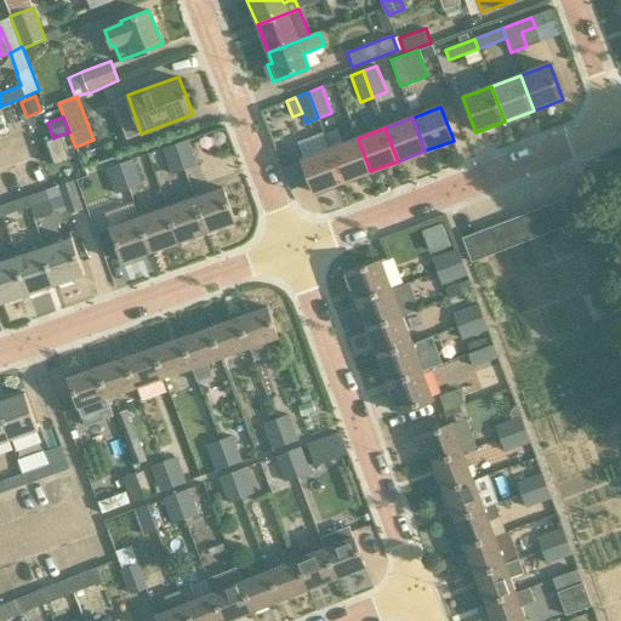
[(55,165),(69,159),(61,135),(53,138),(45,141),(55,165)]
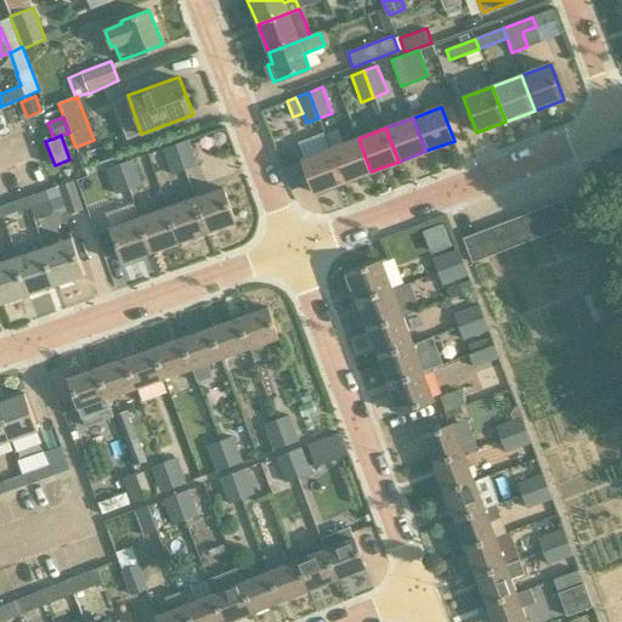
[(331,148),(344,182),(371,171),(358,139),(331,148)]
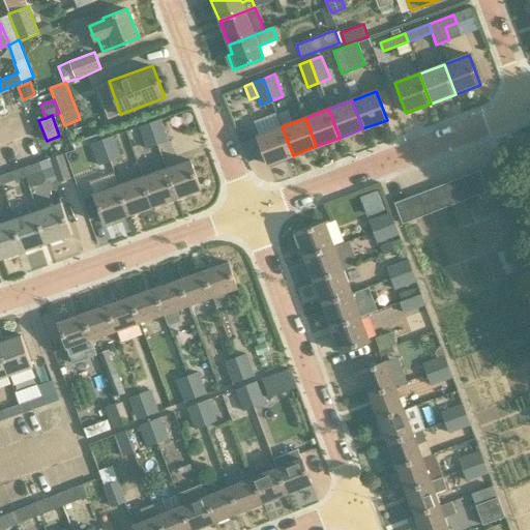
[(162,119),(149,123),(157,145),(169,141),(162,119)]
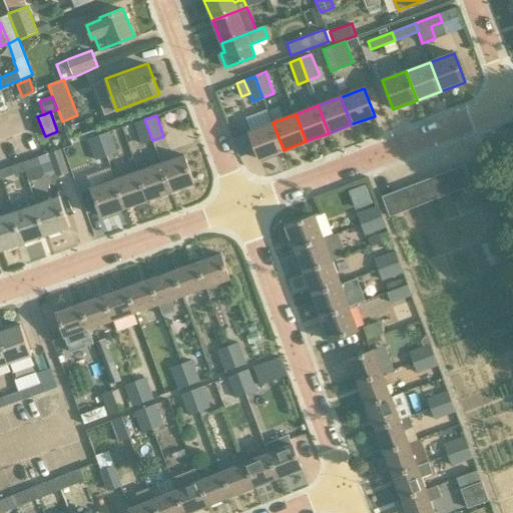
[(152,140),(144,119),(133,122),(141,144),(152,140)]
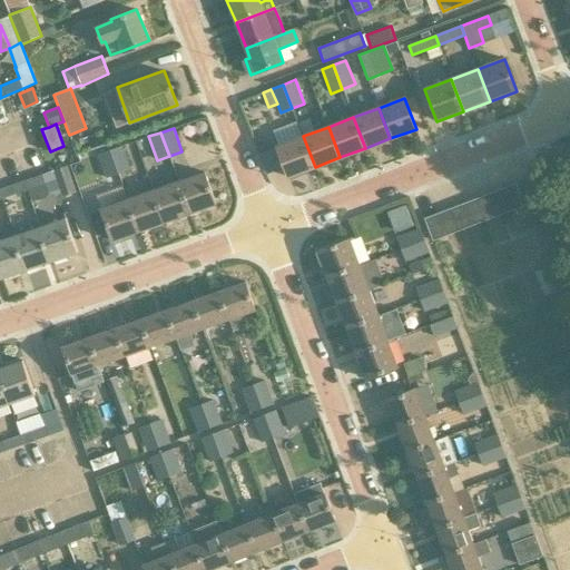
[(288,177),(315,167),(303,136),(277,146),(288,177)]
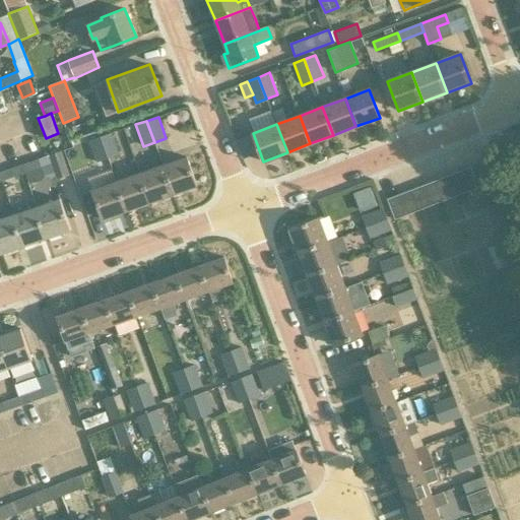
[(111,133),(100,137),(108,158),(119,154),(111,133)]
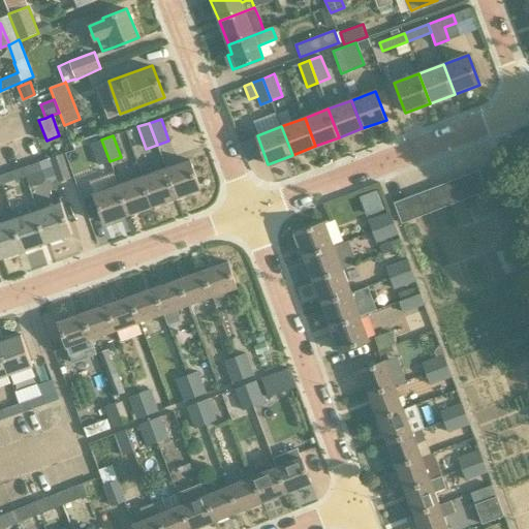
[(110,161),(101,139),(91,144),(98,165),(110,161)]
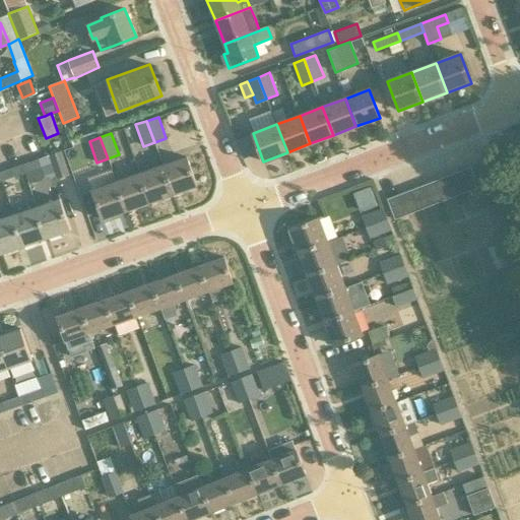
[(70,167),(64,150),(49,155),(56,180),(70,175),(67,168),(70,167)]
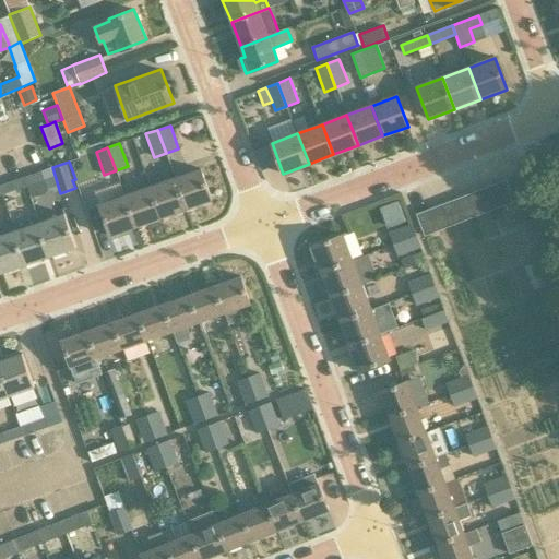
[(175,177),(186,209),(211,200),(200,168),(175,177)]
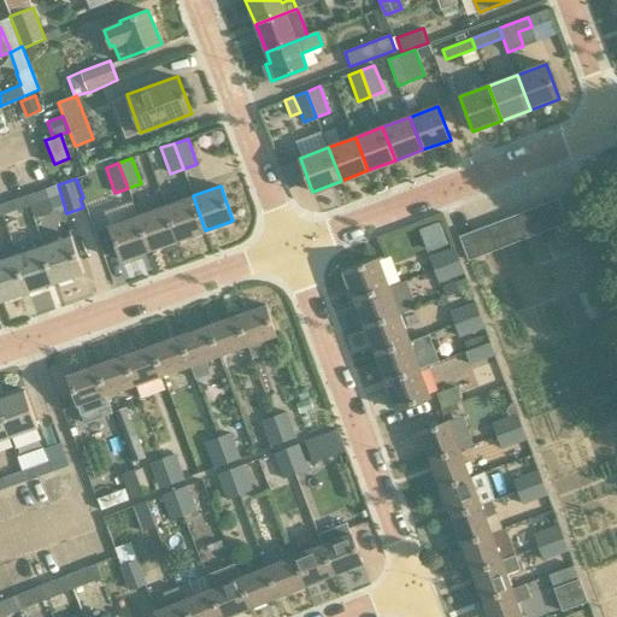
[(29,206),(50,199),(46,188),(45,188),(25,195),(29,206)]
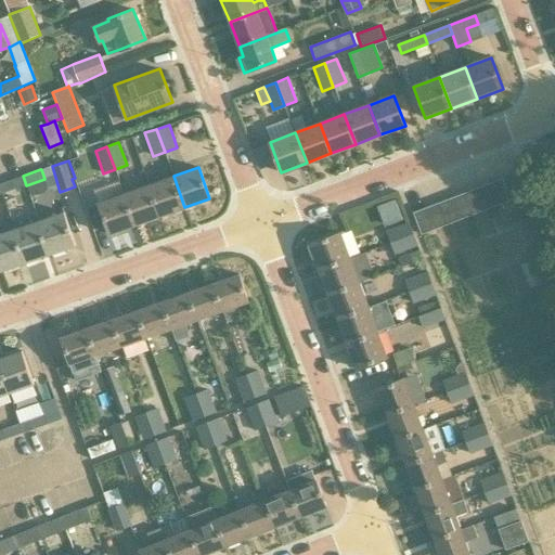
[(528,193),(519,172),(502,179),(510,199),(528,193)]
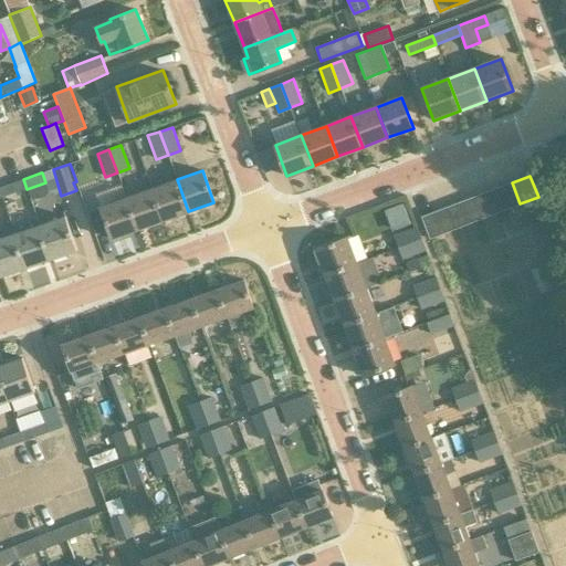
[(177,179),(152,188),(163,220),(188,211),(177,179)]
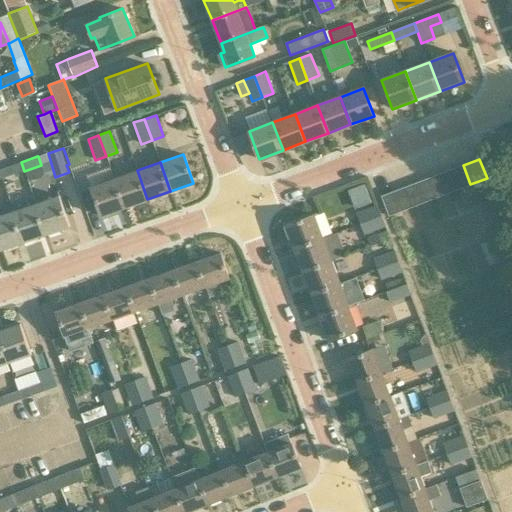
[(14,165),(0,169),(0,174),(1,178),(17,173),(14,165)]
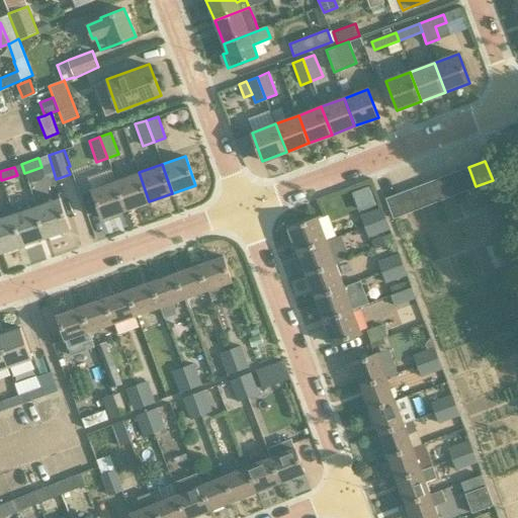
[(44,174),(41,167),(24,173),(27,180),(33,182),(39,180),(44,174)]
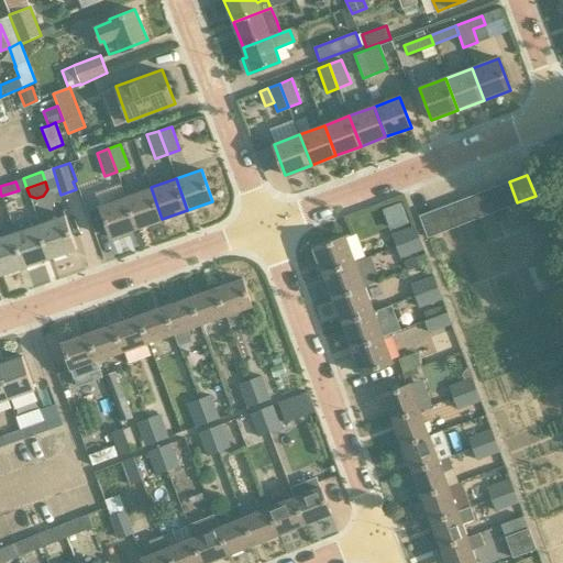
[(509,181),(496,186),(505,208),(517,203),(517,202),(509,181)]
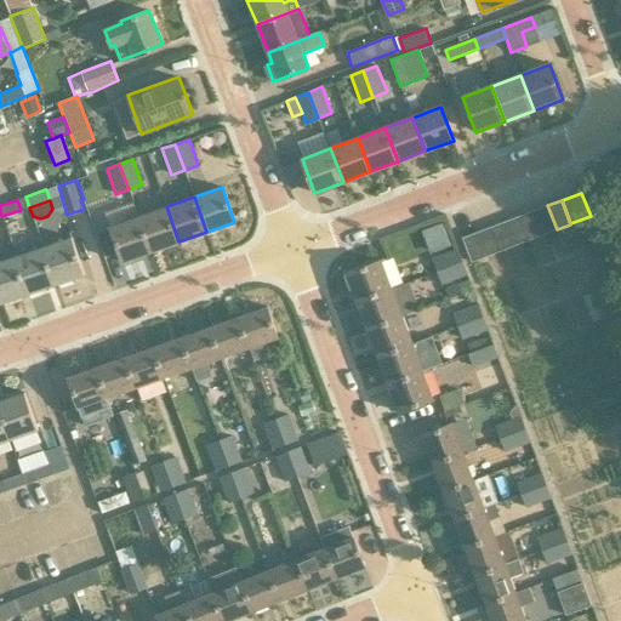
[(547,205),(533,211),(542,235),(557,229),(547,205)]
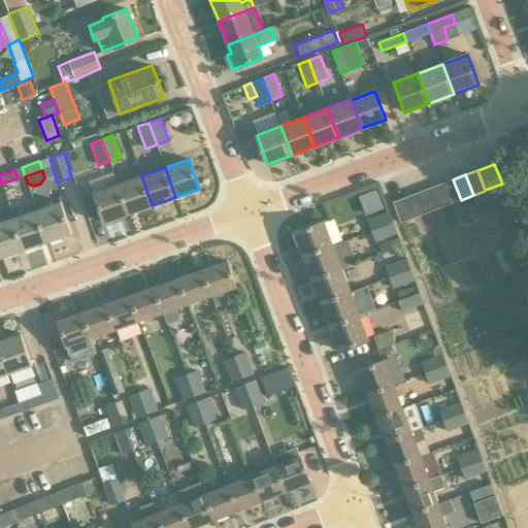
[(152,205),(141,175),(118,184),(128,213),(152,205)]
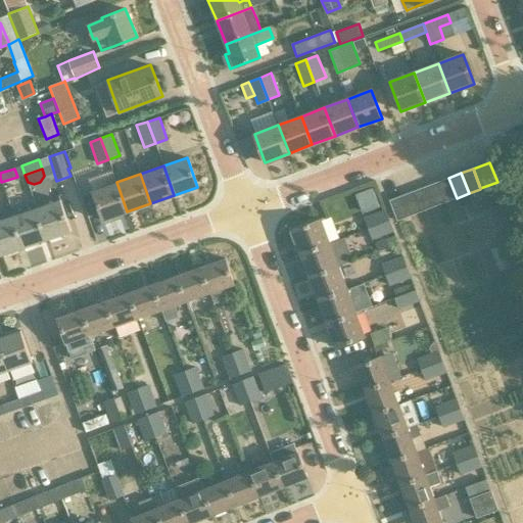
[(448,178),(437,182),(444,202),(457,198),(448,178)]
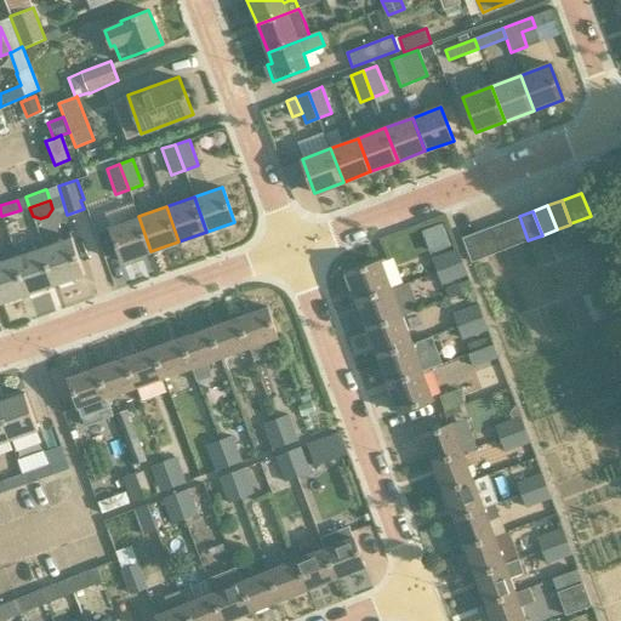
[(123,262),(151,251),(138,216),(109,227),(123,262)]
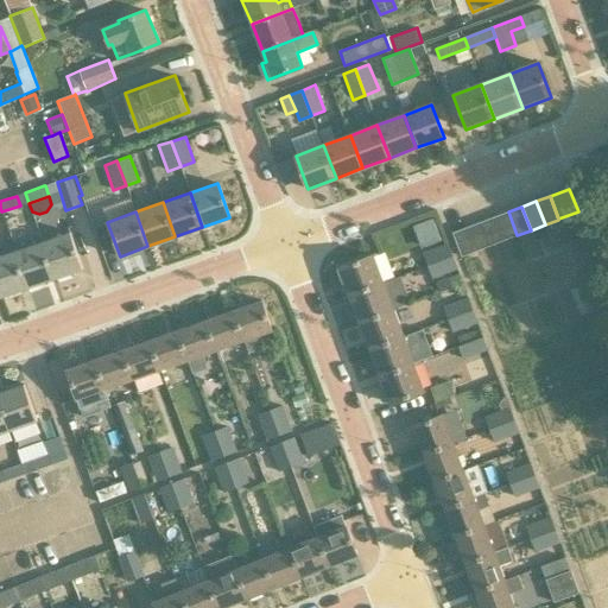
[(508,211),(494,217),(504,241),(517,235),(508,211)]
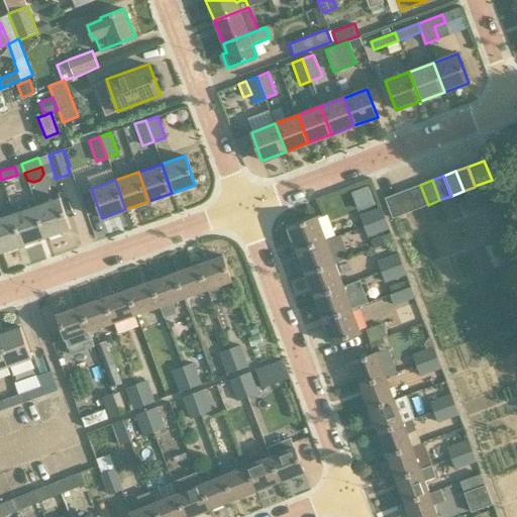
[(372,185),(353,192),(360,211),(379,204),(372,185)]
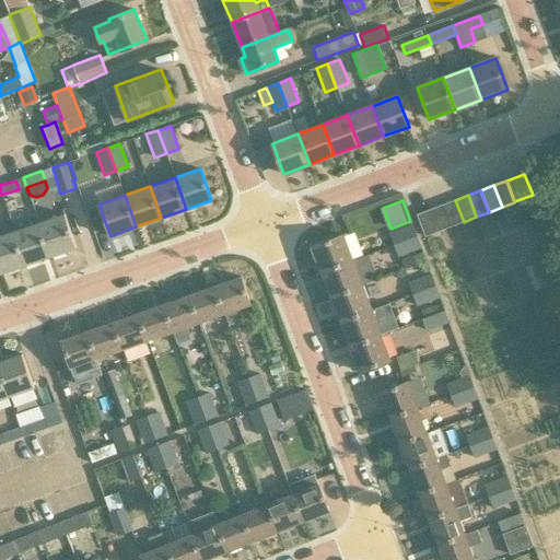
[(455,200),(442,205),(451,226),(464,222),(455,200)]
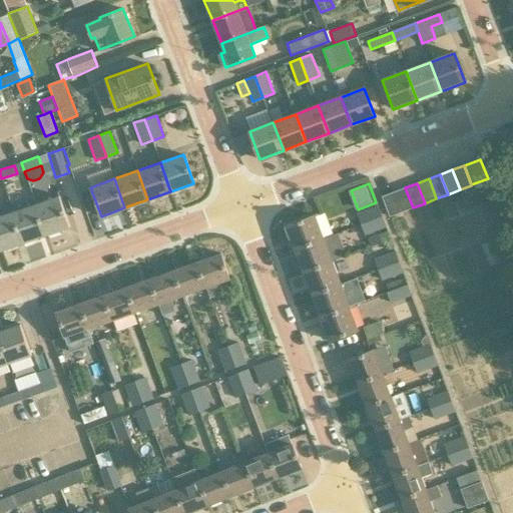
[(405,187),(394,192),(401,211),(413,207),(405,187)]
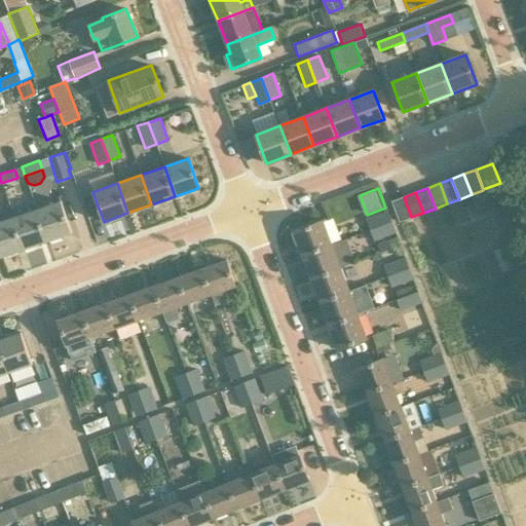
[(404,197),(391,201),(399,222),(411,218),(411,217),(404,197)]
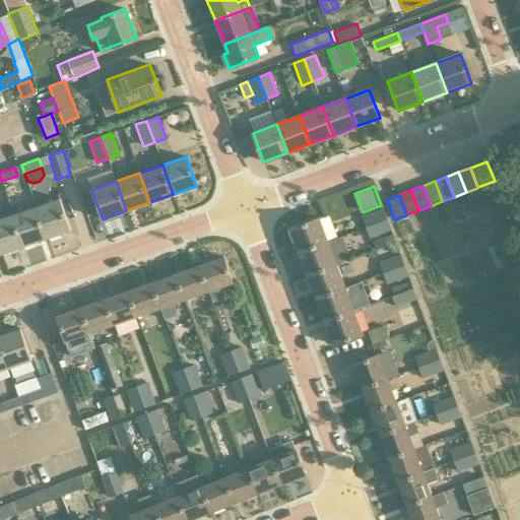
[(36,206),(48,239),(71,231),(60,198),(36,206)]
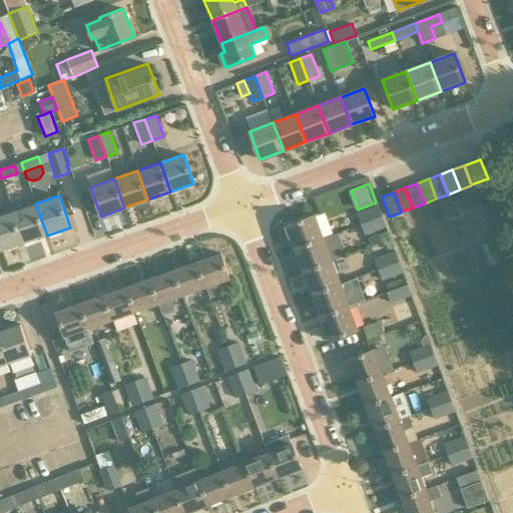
[(13,211),(24,243),(47,235),(35,203),(13,211)]
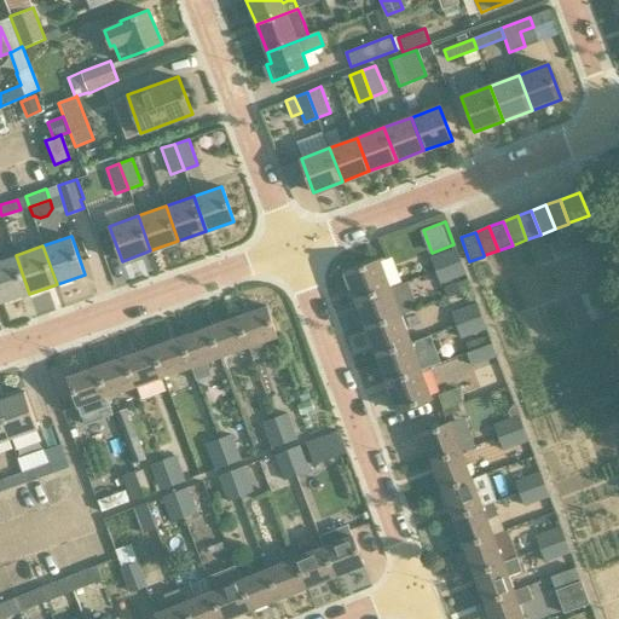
[(435,271),(461,261),(456,248),(431,258),(435,271)]
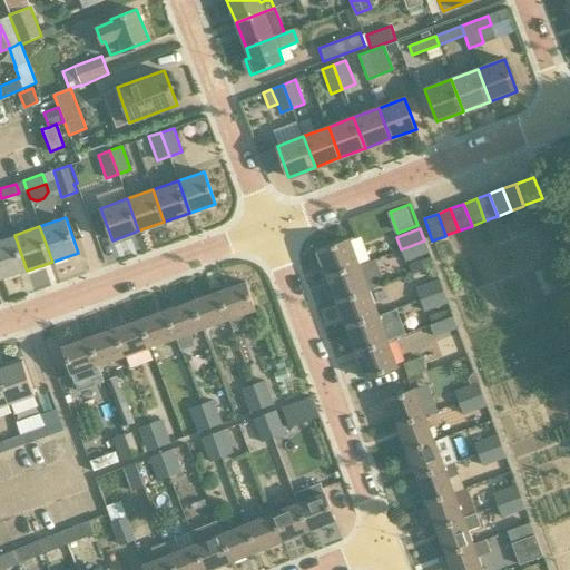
[(0,238),(0,275),(1,279),(27,271),(15,235),(0,238)]
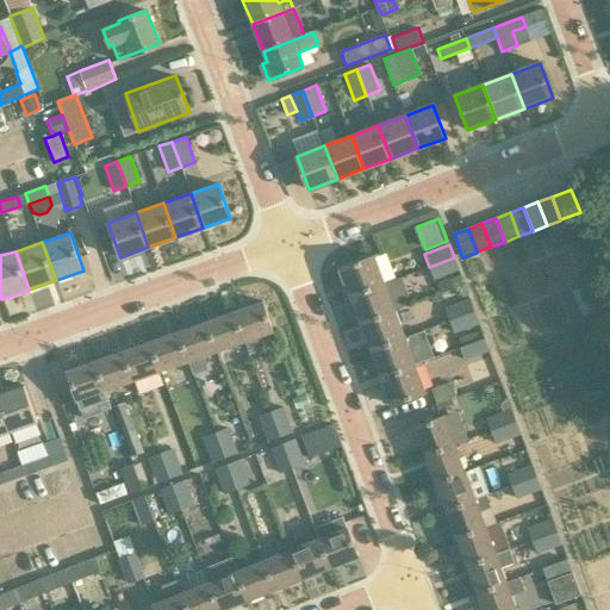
[(350,298),(384,285),(373,256),(340,269),(350,298)]
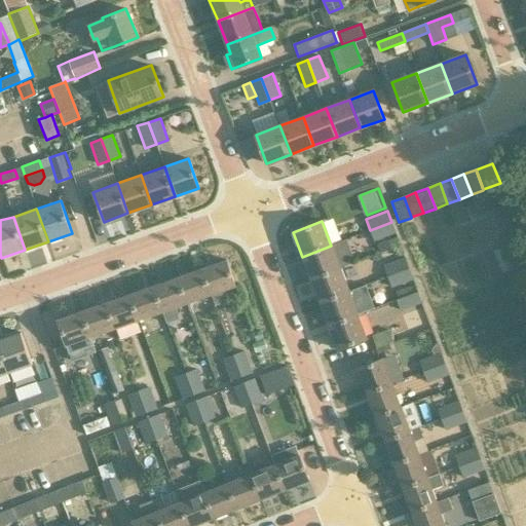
[(396,233),(391,222),(370,230),(374,241),(396,233)]
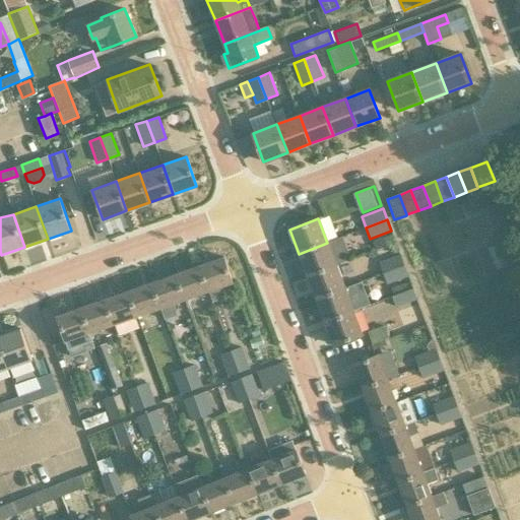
[(387,245),(384,238),(373,242),(376,249),(387,245)]
